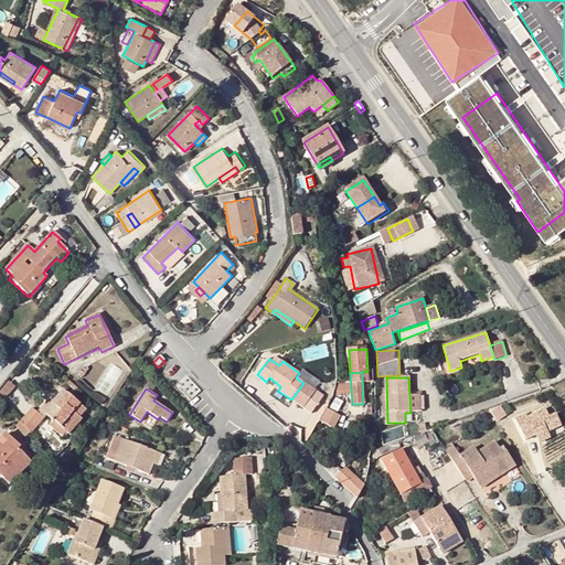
[(53,420),(66,433),(78,418),(85,409),(63,391),(51,404),(48,401),(40,409),(46,416),(53,420)]
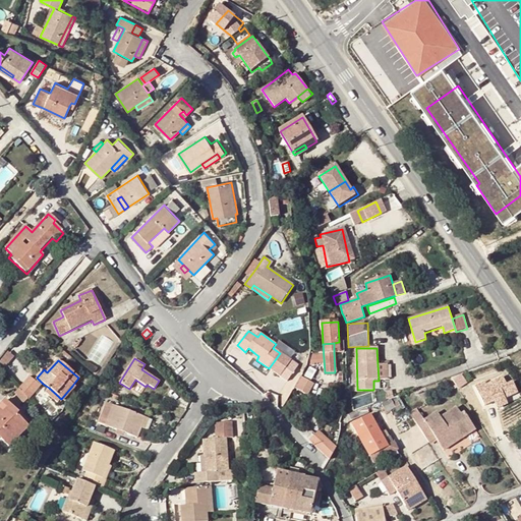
[(160,381),(164,375),(148,364),(145,368),(160,381)]
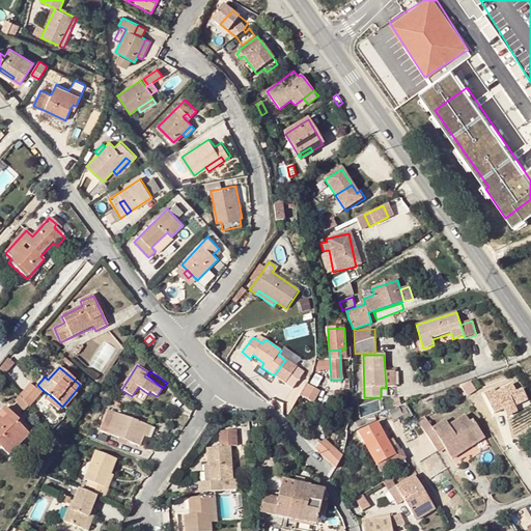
[(522,388),(516,390),(511,381),(482,396),(493,415),(508,407),(509,408),(528,398),(522,388)]
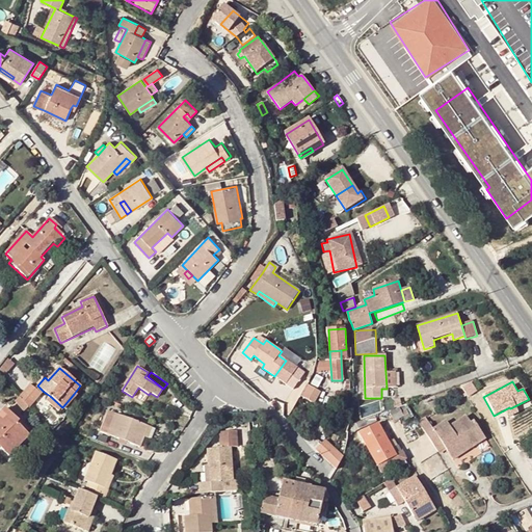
[(28,408),(28,409),(42,394),(35,389),(30,384),(19,397),(28,408)]
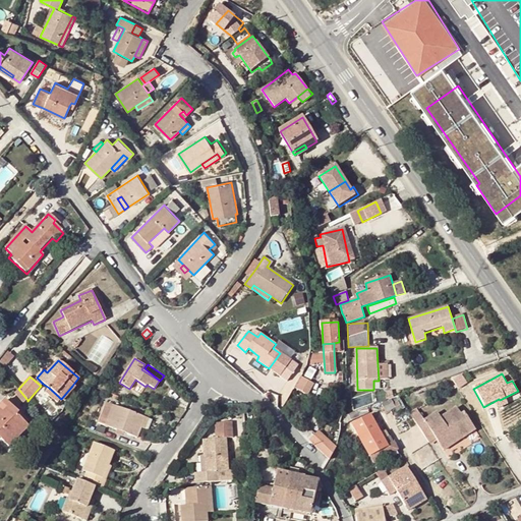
[(304,377),(297,388),(308,395),(315,384),(304,377)]
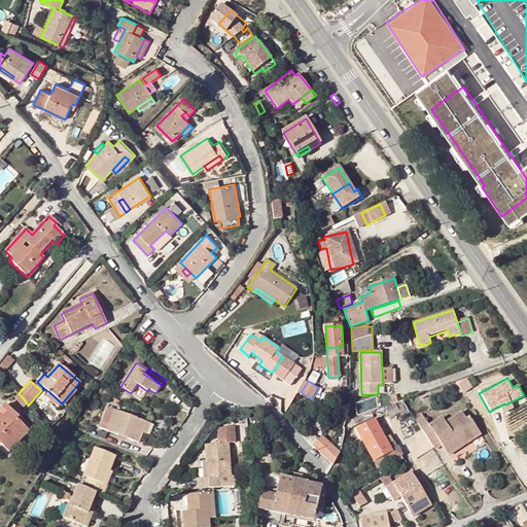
[(76,392),(73,390),(62,403),(65,407),(76,392)]
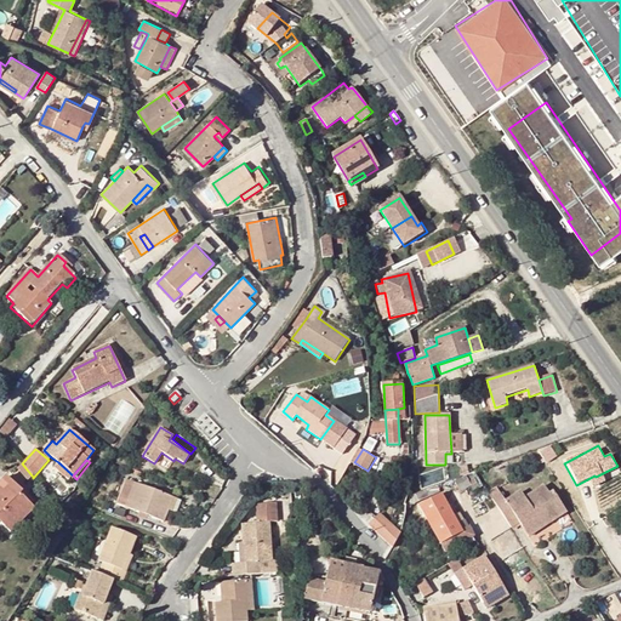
[(69,480),(73,476),(58,462),(53,468),(69,480)]
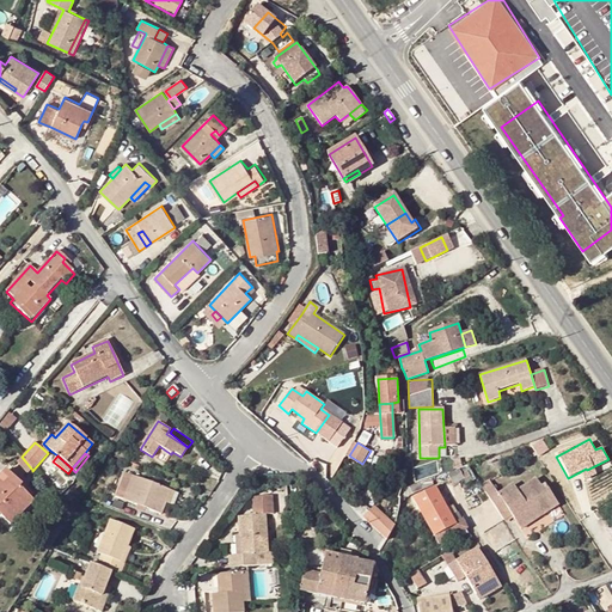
[(32,470),(22,457),(17,461),(26,473),(32,470)]
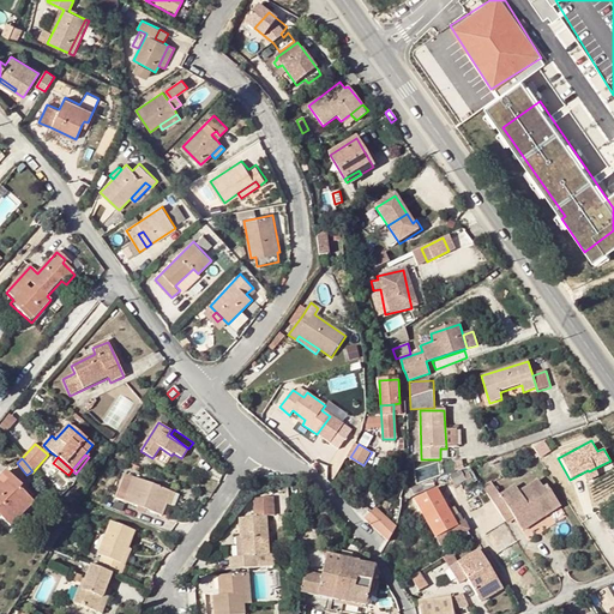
[(19,518),(34,504),(38,499),(10,470),(7,473),(6,473),(0,477),(0,517),(10,528),(19,518)]
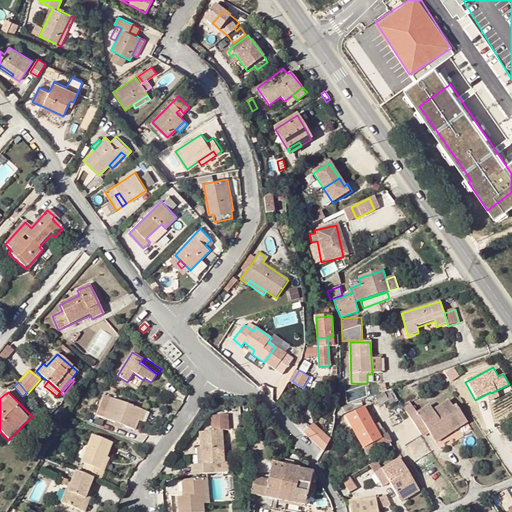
[(389,392),(376,400),(380,406),(388,401),(391,405),(396,402),(389,392)]
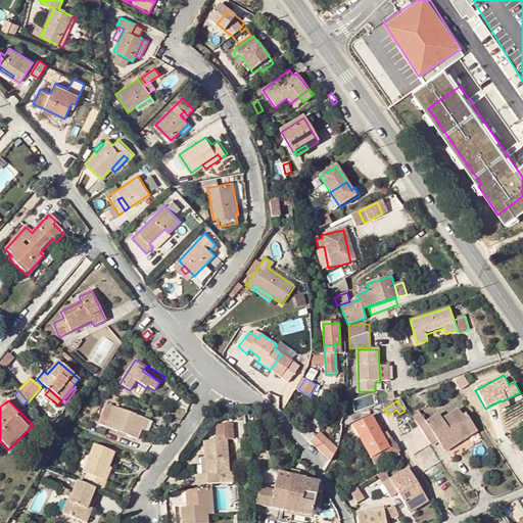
[(145,420),(104,403),(96,425),(137,440),(141,431),(145,420)]
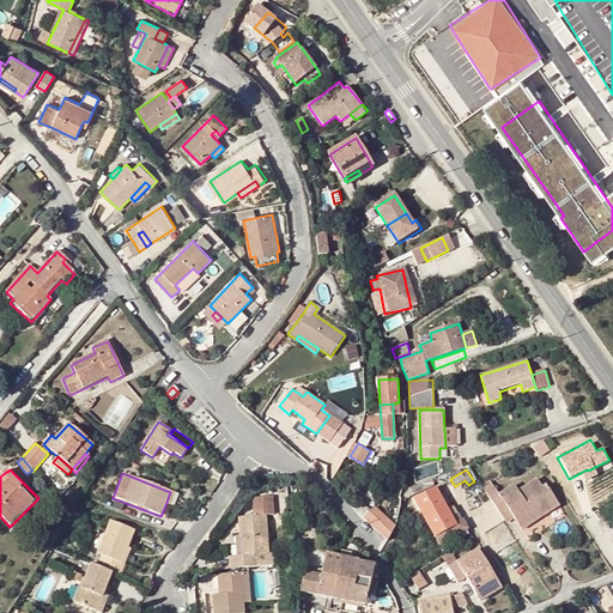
[(540,511),(545,517),(560,508),(546,487),(541,490),(536,481),(517,493),(515,489),(501,497),(495,489),(486,495),(505,523),(513,519),(516,523),(528,516),(529,517),(540,511)]
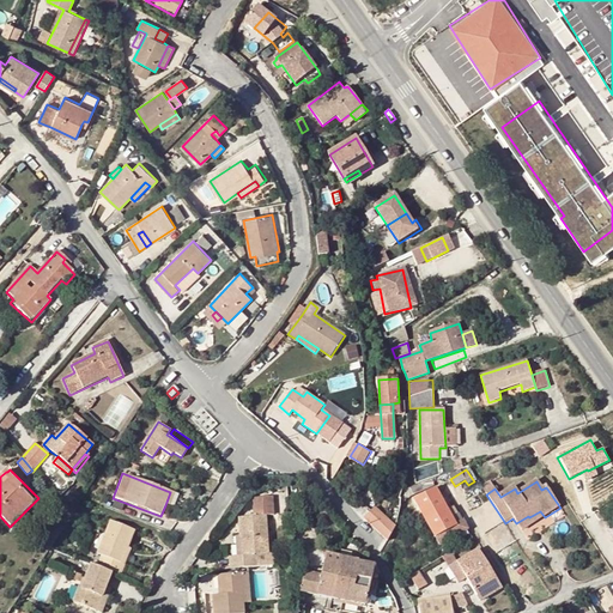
[(424,492),(420,485),(411,489),(414,497),(424,492)]
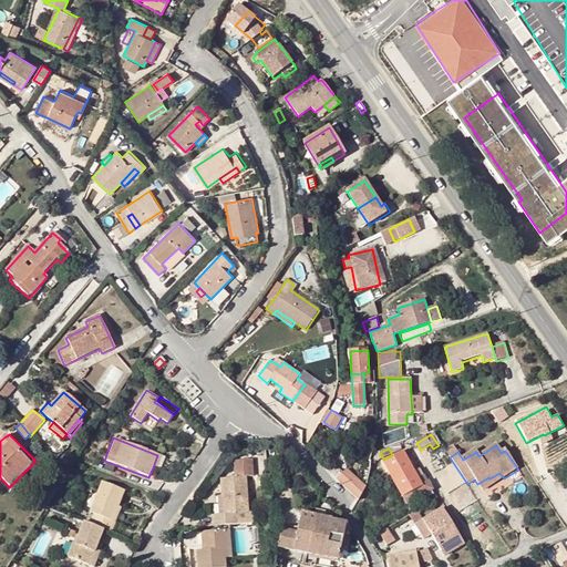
[(384,464),(403,498),(423,487),(404,454),(384,464)]
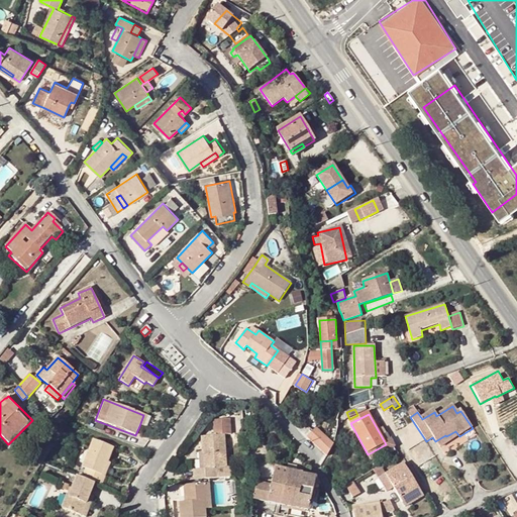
[(217,420),(216,436),(225,436),(231,436),(232,420),(217,420)]
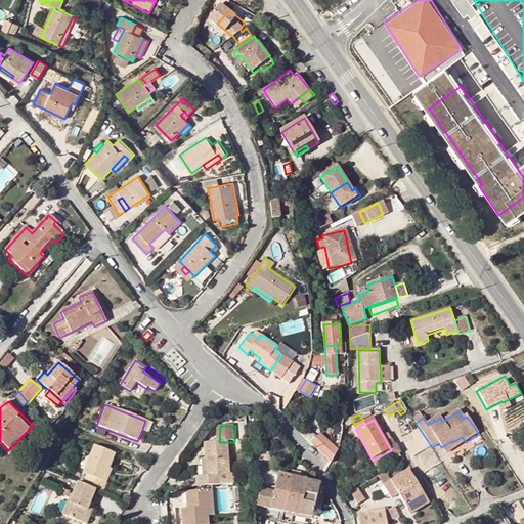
[(310,442),(329,462),(339,451),(320,432),(310,442)]
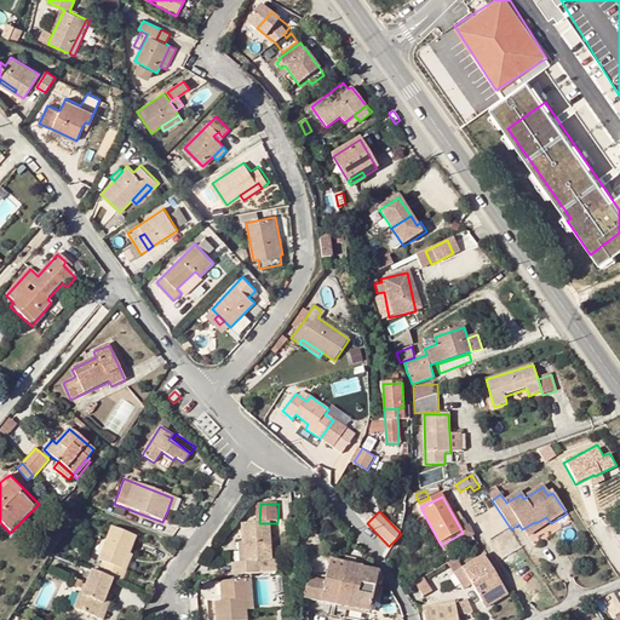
[(528,538),(551,523),(546,517),(535,523),(534,522),(522,529),(528,538)]
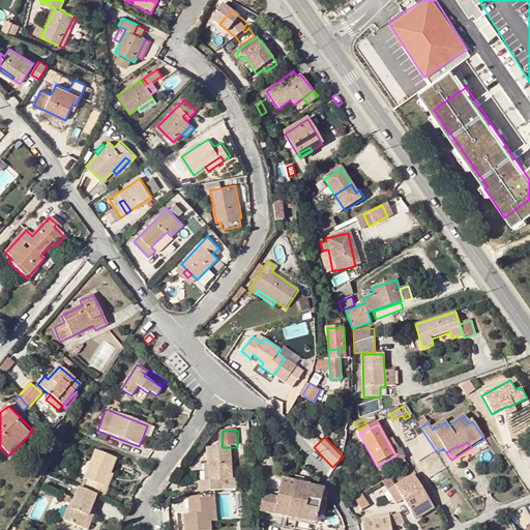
[(229,480),(231,447),(222,447),(209,446),(208,468),(208,478),(204,478),(197,478),(197,489),(218,490),(218,479),(229,480)]
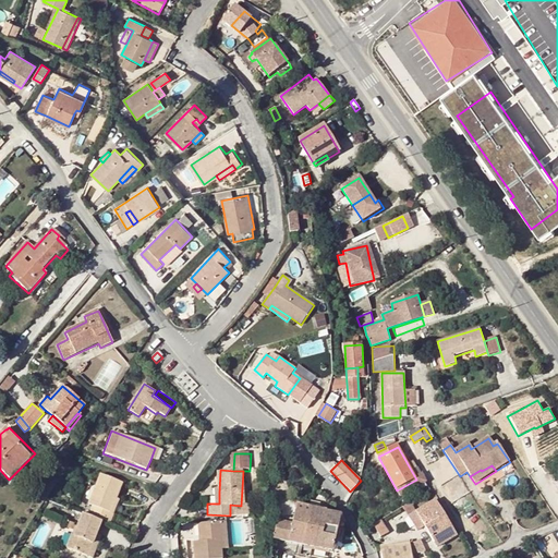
[(92,506),(87,516),(101,522),(109,524),(113,514),(110,513),(116,498),(122,483),(100,474),(88,504),(92,506)]
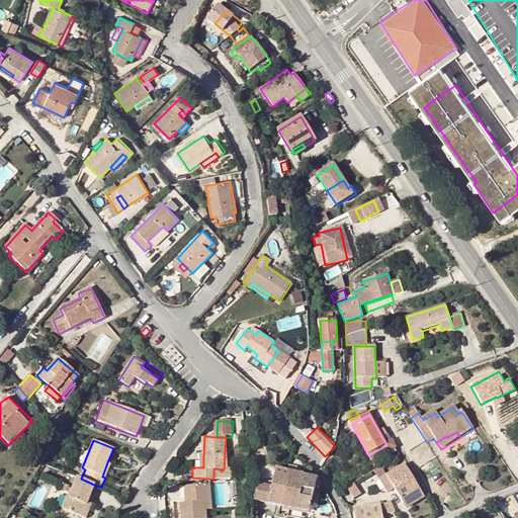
[(390,451),(386,445),(368,455),(371,461),(390,451)]
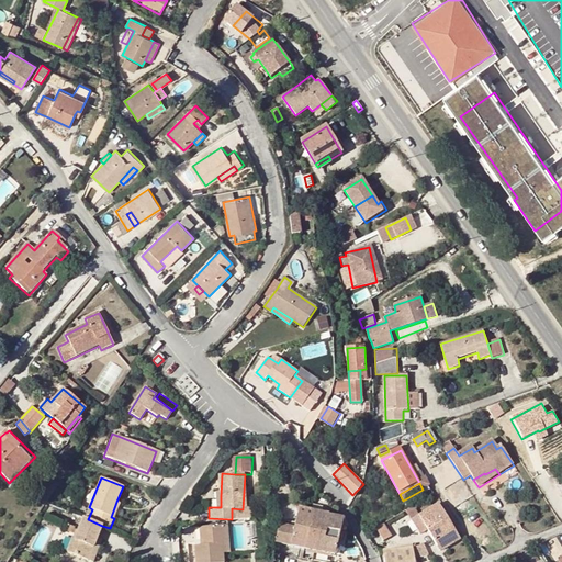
[(111,517),(114,518),(120,504),(116,502),(111,517)]
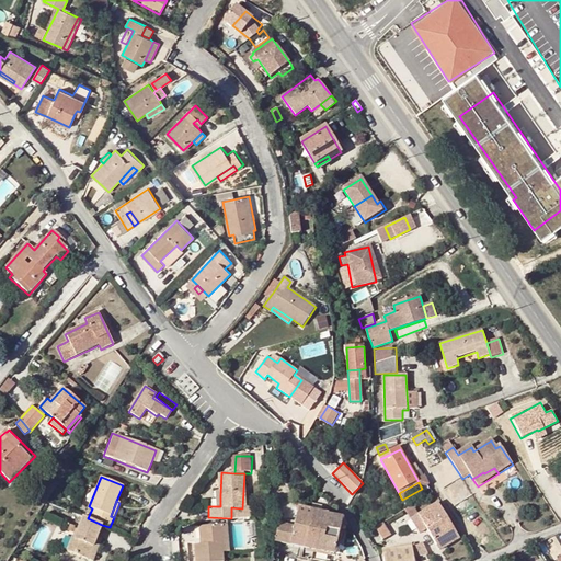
[(457,535),(438,504),(412,519),(420,534),(427,529),(437,547),(457,535)]
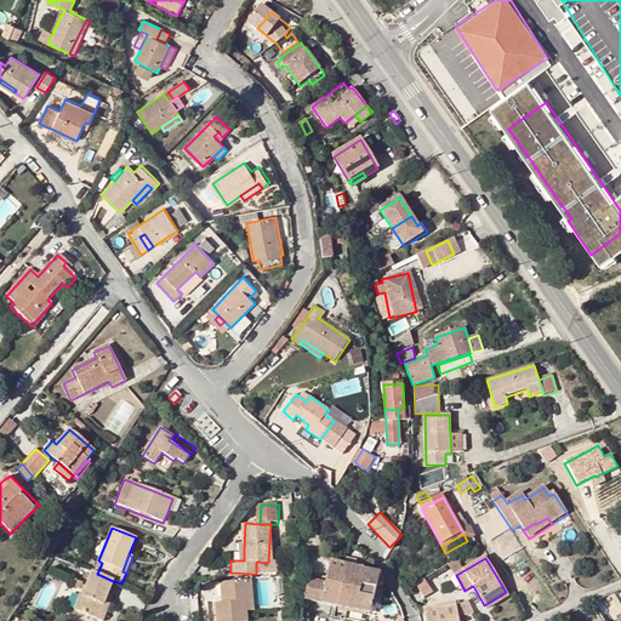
[(267,575),(268,563),(256,562),(256,574),(267,575)]
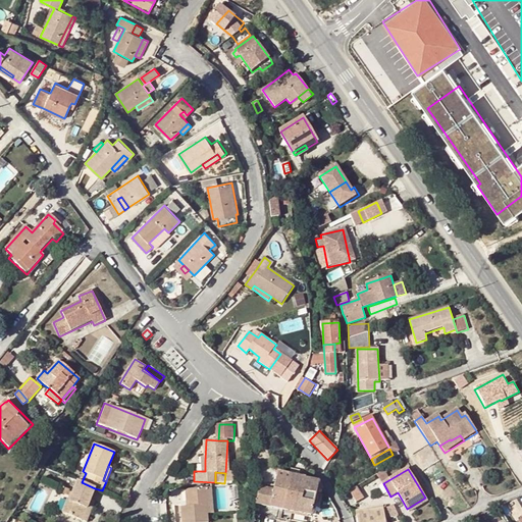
[(285,493),(290,475),(277,473),(273,489),(260,486),(256,505),(281,510),(284,501),(277,500),(279,492),(285,494),(285,493)]
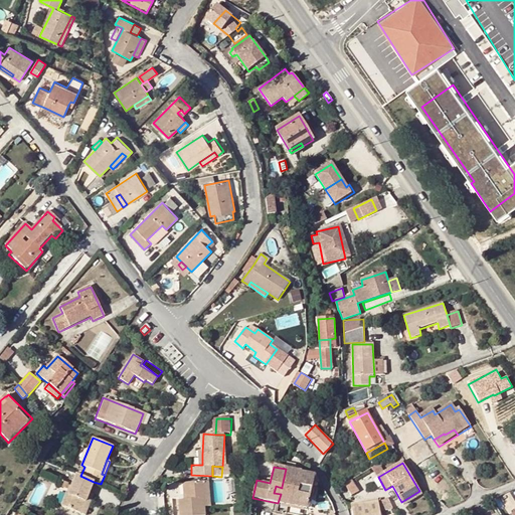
[(286,469),(282,487),(294,490),(290,506),(307,510),(314,476),(301,474),(302,473),(295,471),(286,469)]
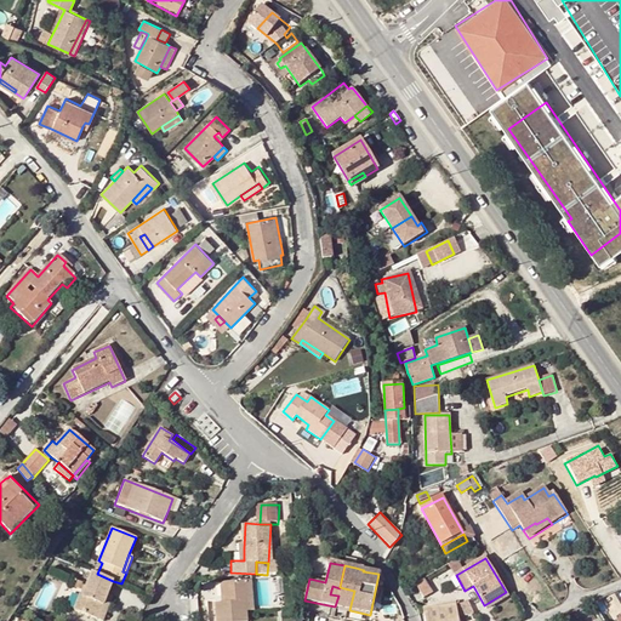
[(97,574),(92,573),(81,599),(79,598),(74,610),(100,620),(102,620),(113,598),(107,596),(113,581),(97,574)]
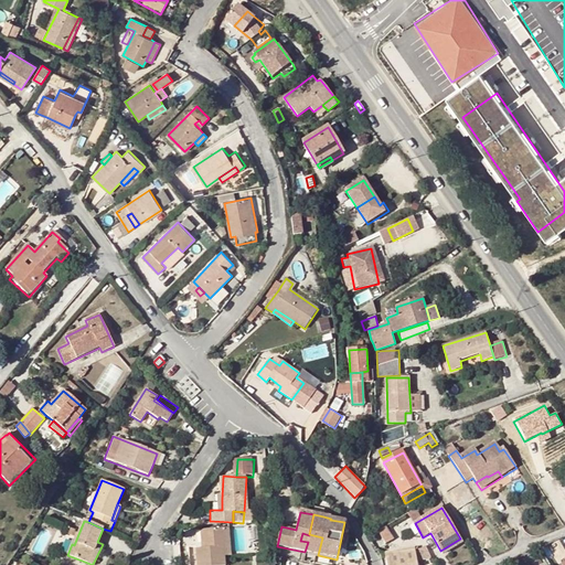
[(387,526),(379,531),(385,544),(394,541),(387,526)]
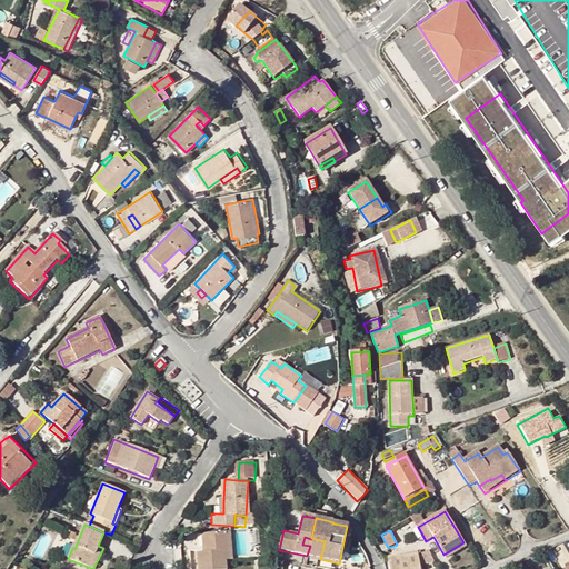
[(226,568),(225,535),(208,535),(209,555),(205,555),(198,555),(198,568),(226,568)]
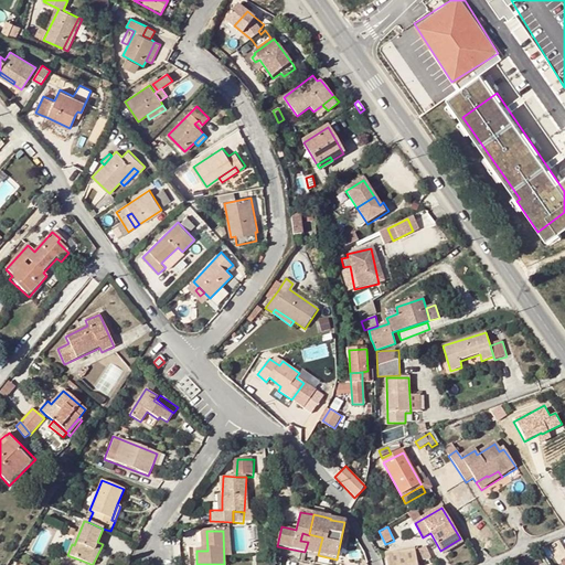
[(322,537),(309,534),(309,535),(308,542),(305,552),(318,555),(322,537)]
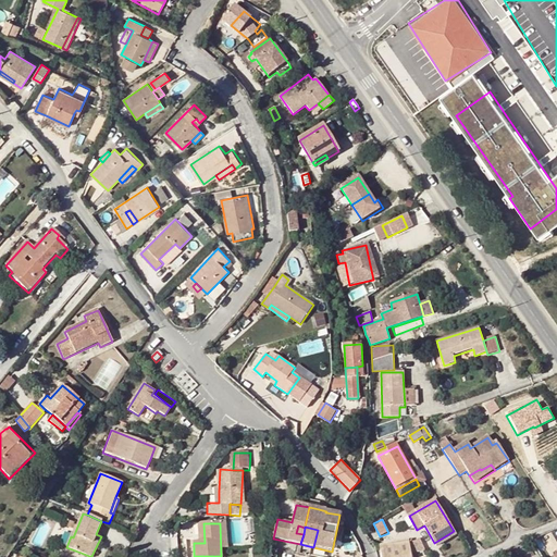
[(457,536),(454,531),(434,543),(437,547),(457,536)]
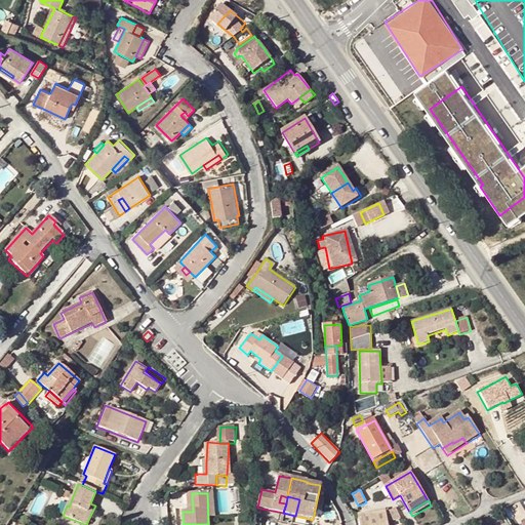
[(398,508),(389,510),(391,521),(400,520),(398,508)]
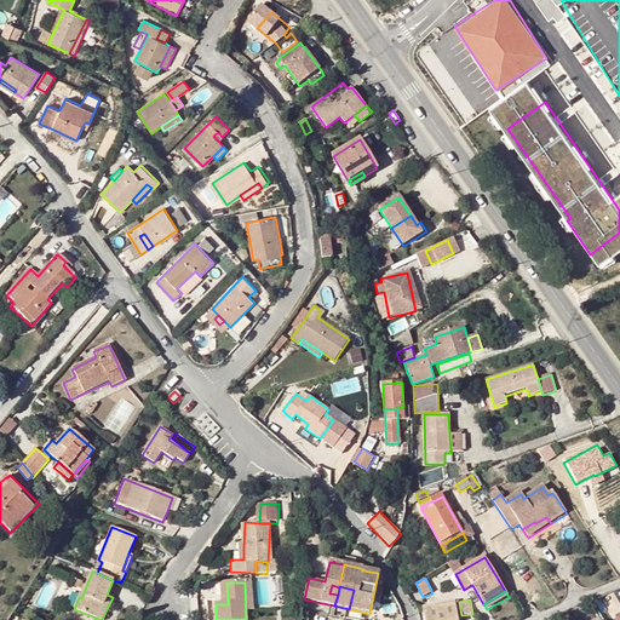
[(458,619),(455,604),(442,606),(424,607),(425,619),(458,619)]
